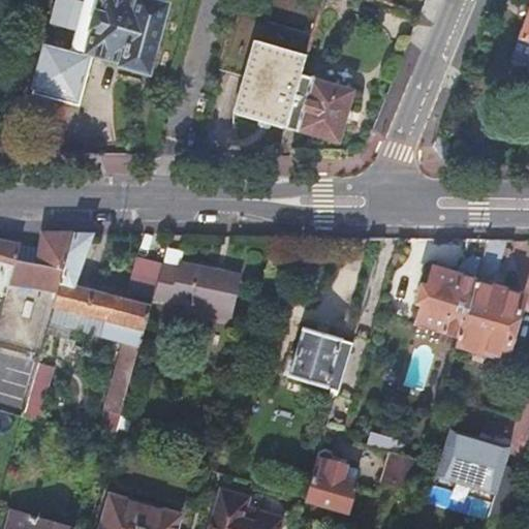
[(109,63),(149,73),(168,0),(86,0),(86,2),(79,0),(59,0),(53,23),(79,30),(72,53),(47,45),(33,93),(81,106),(94,56),(110,61),(109,63)]
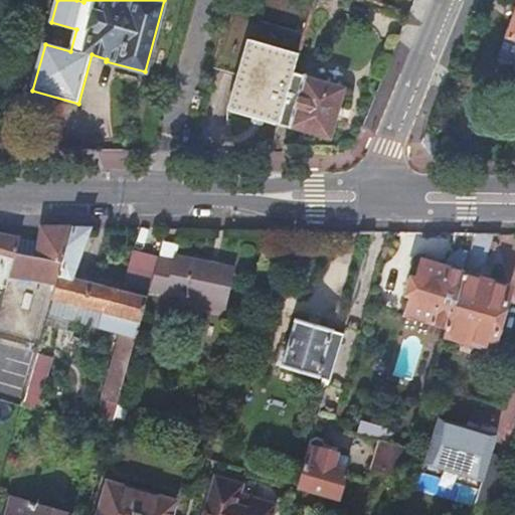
[(514,2),(503,37),(514,41),(514,2)]
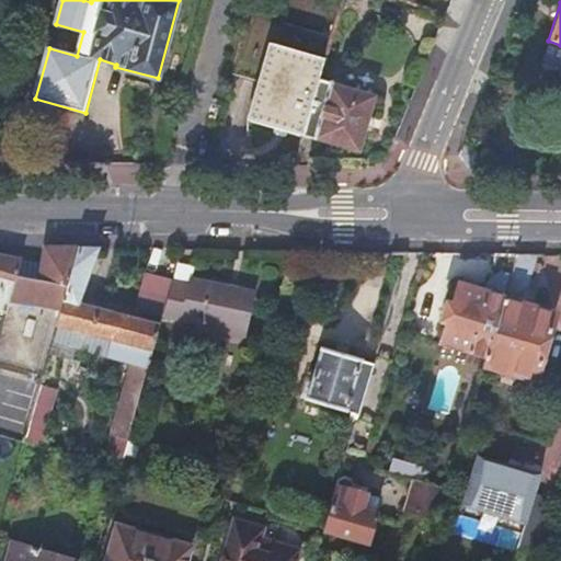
[(254,123),(304,138),(304,137),(319,82),(325,61),(276,46),(254,123)]
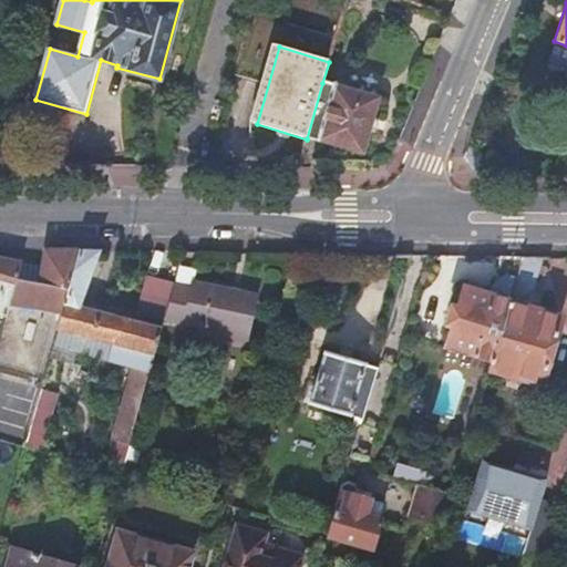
[(380,99),(322,83),(307,138),(363,155),(380,99)]
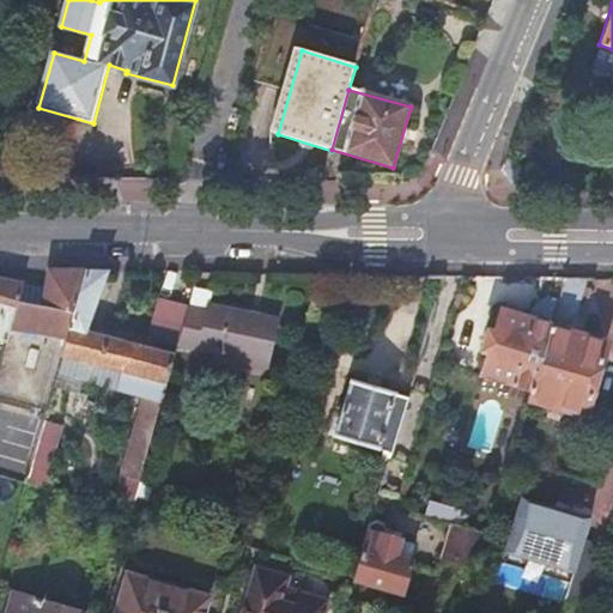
[(600,144),(612,149),(612,115),(611,115),(600,144)]
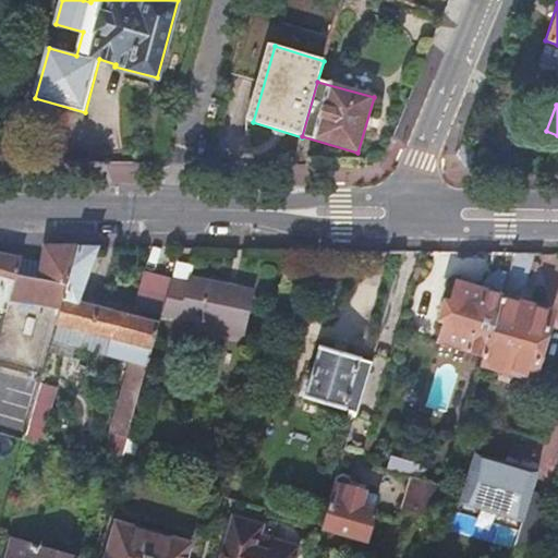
[(0,359),(46,368),(58,326),(57,326),(79,247),(68,246),(44,246),(39,280),(17,276),(22,259),(0,254),(0,307),(8,310),(0,337),(0,359)]
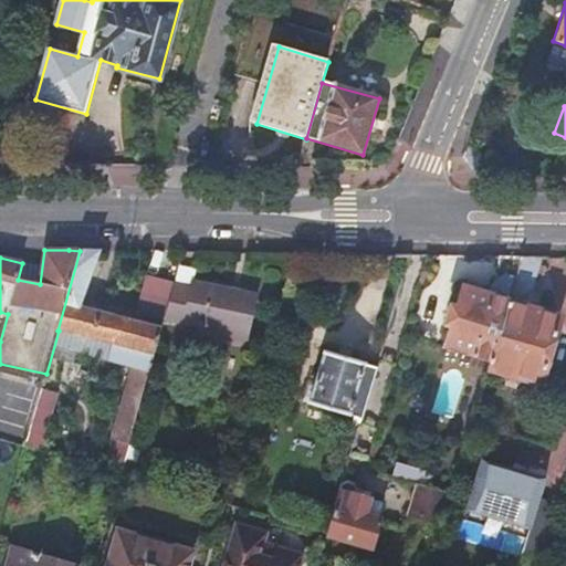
[(79,308),(100,251),(80,251),(58,331),(59,331),(55,347),(133,369),(113,441),(128,447),(161,331),(79,308)]
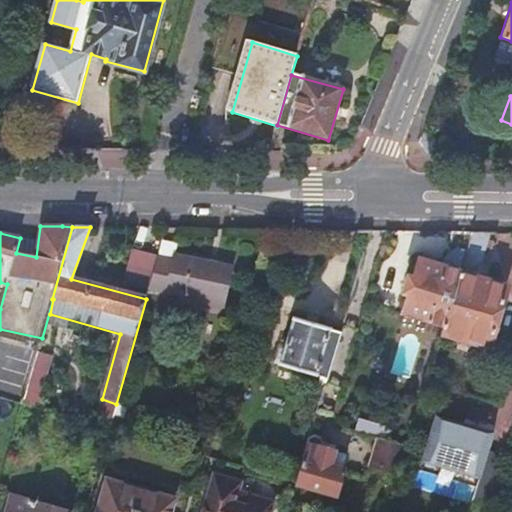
[(446,324),(443,334),(457,338),(460,344),(468,346),(473,342),(489,347),(507,285),(468,274),(469,268),(480,265),(487,241),(492,241),(492,234),(472,233),(467,252),(461,272),(446,324)]
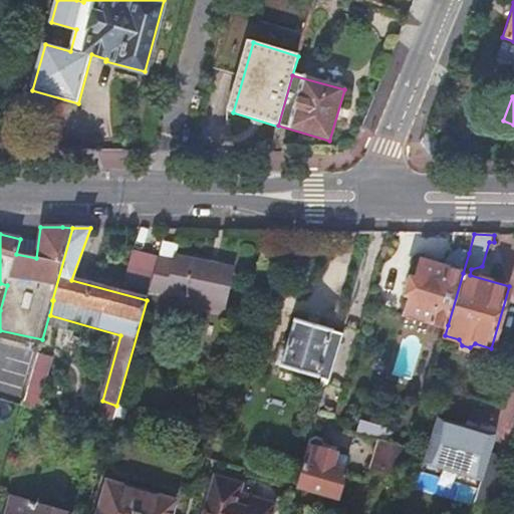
[(463,273),(469,253),(459,250),(449,256),(447,265),(448,268),(424,261),(408,313),(448,325),(463,273)]
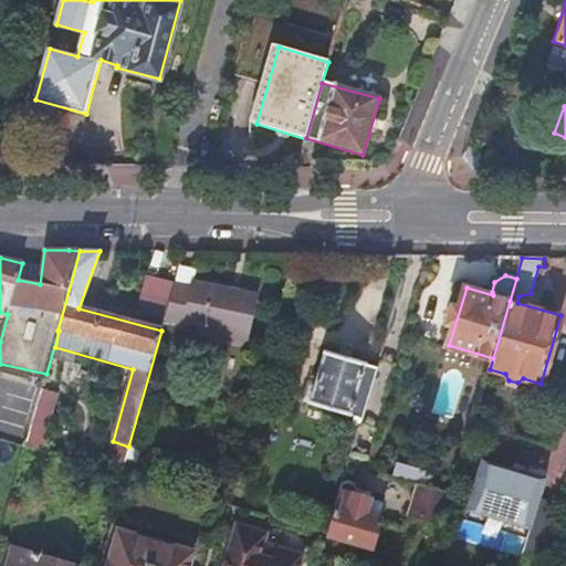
[(174,287),(174,285),(147,278),(137,313),(164,321),(174,287)]
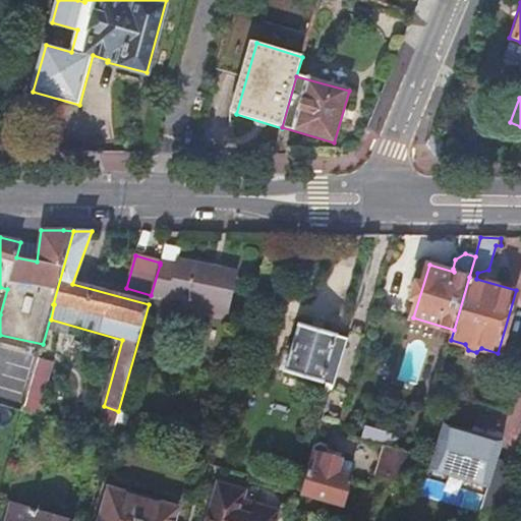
[(160,265),(151,295),(204,305),(201,312),(227,317),(236,273),(175,261),(173,268),(160,265)]
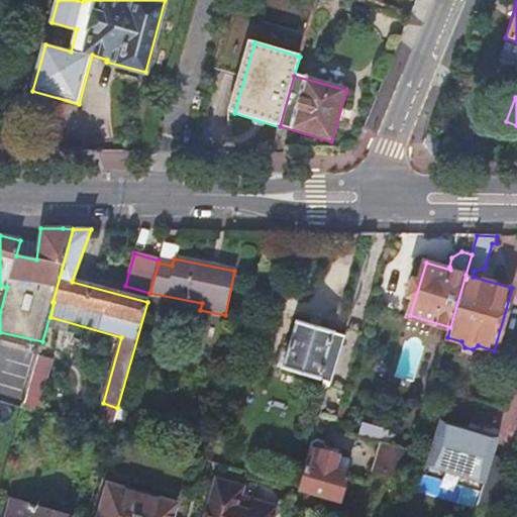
[(331,385),(344,336),(333,333),(333,332),(297,322),(283,371),(331,385)]
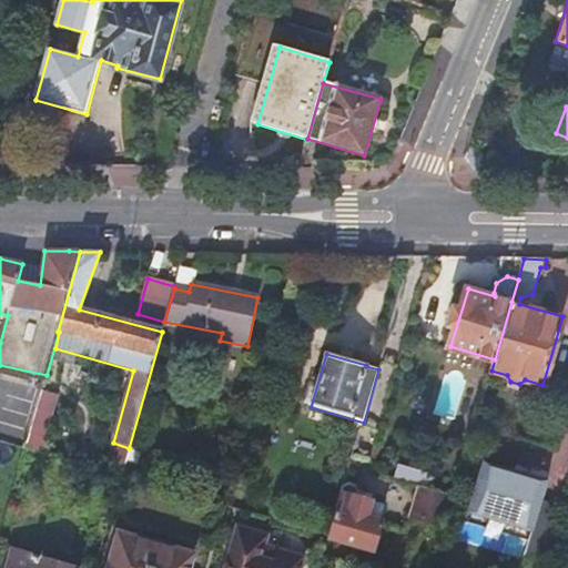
[(26,448),(41,453),(52,415),(37,411),(26,448)]
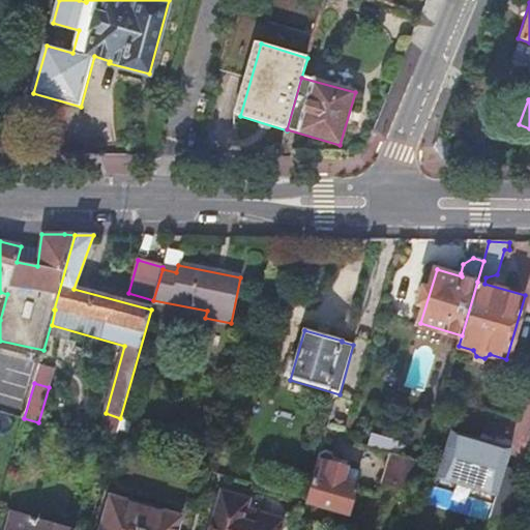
[(450,431),(438,471),(453,475),(486,486),(498,490),(510,449),(450,431)]
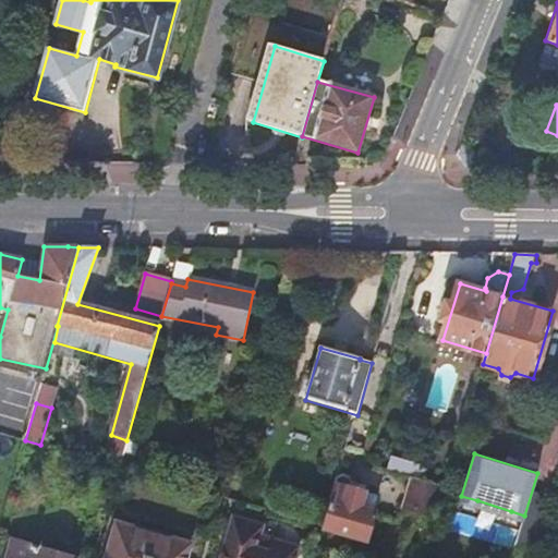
[(426,512),(435,478),(412,473),(404,507),(426,512)]
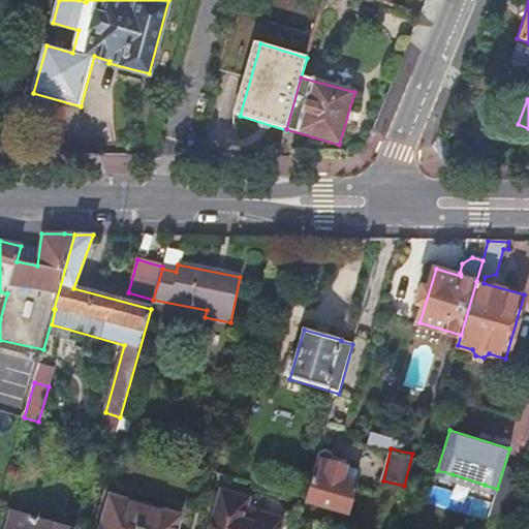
[(321,456),(308,500),(308,502),(348,514),(355,488),(343,484),(348,465),(336,461),(332,455),(325,453),(321,456)]
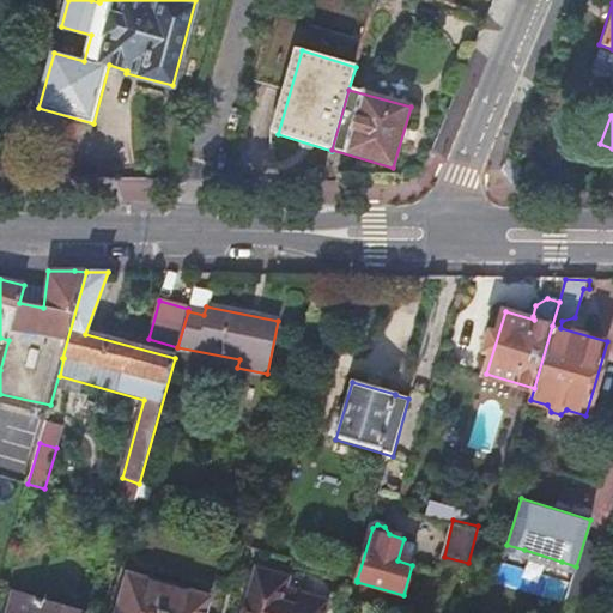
[(255,601),(263,571),(256,570),(248,599),(255,601)]
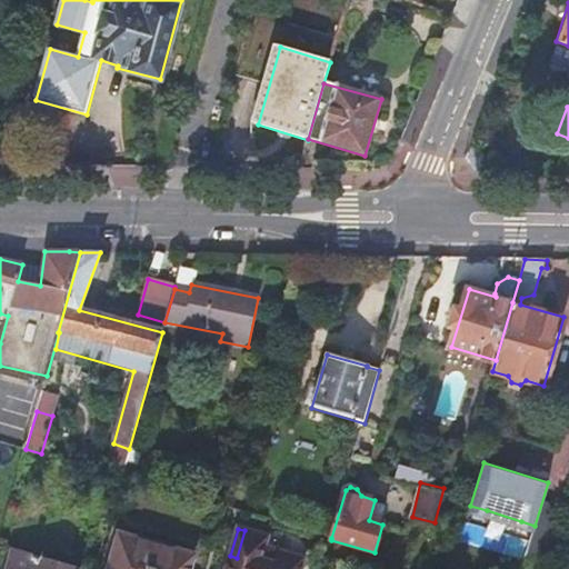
[(268,537),(245,530),(237,558),(230,556),(226,568),(300,568),(303,560),(265,548),(268,537)]
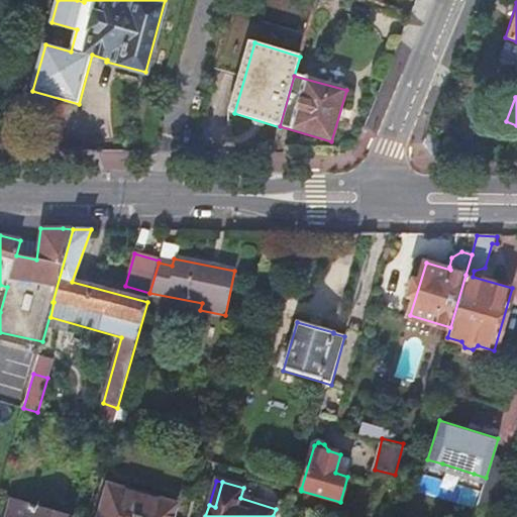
[(99,516),(171,516),(175,506),(108,487),(99,516)]
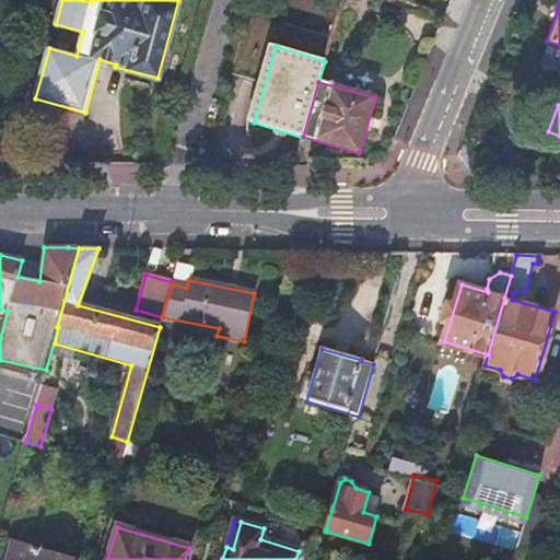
[(73,559),(12,541),(7,559),(73,559)]
